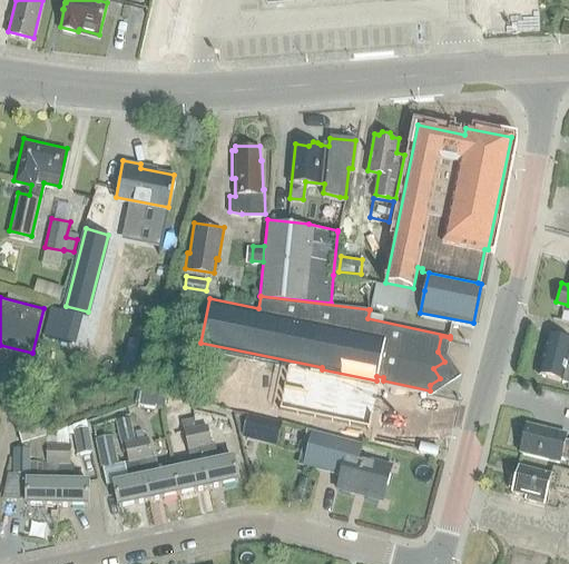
[(52,305),(48,326),(62,329),(67,315),(68,308),(52,305)]
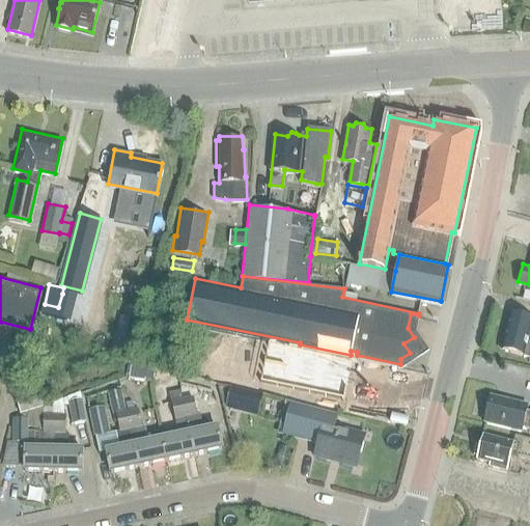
[(529,315),(511,311),(502,348),(525,353),(524,356),(529,357),(528,361),(529,361),(529,315)]
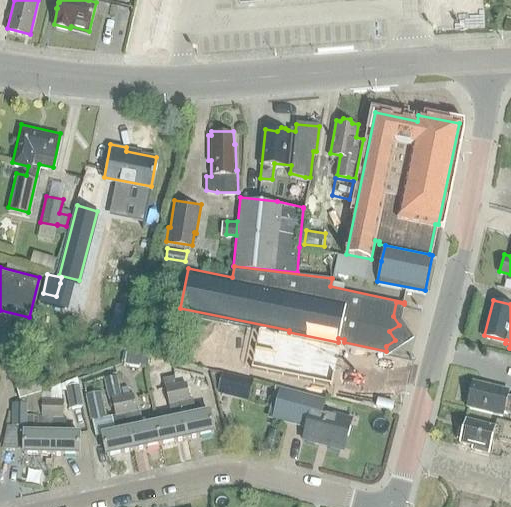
[(132,308),(120,304),(116,322),(127,325),(132,308)]
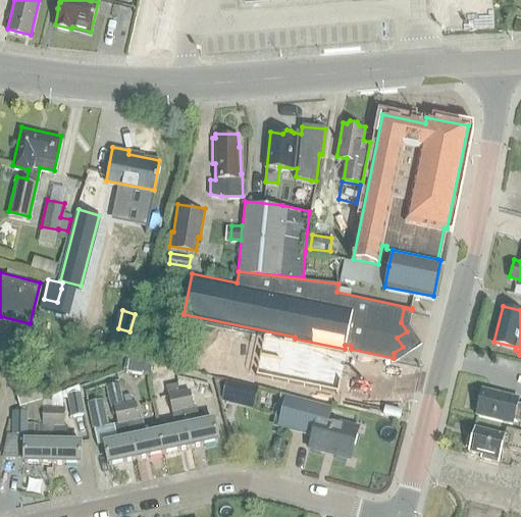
[(295,339),(291,359),(284,358),(280,373),(303,378),(302,380),(335,388),(336,384),(340,384),(343,372),(340,372),(345,349),(295,339)]
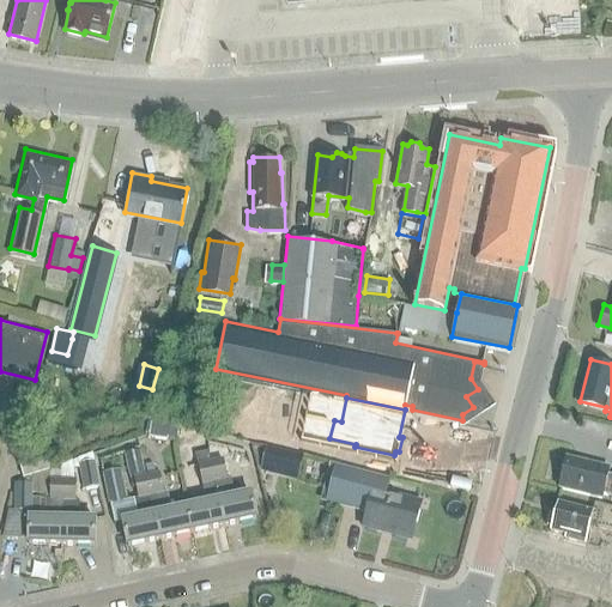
[(175,436),(177,420),(177,419),(170,418),(170,417),(159,414),(152,413),(150,432),(175,436)]
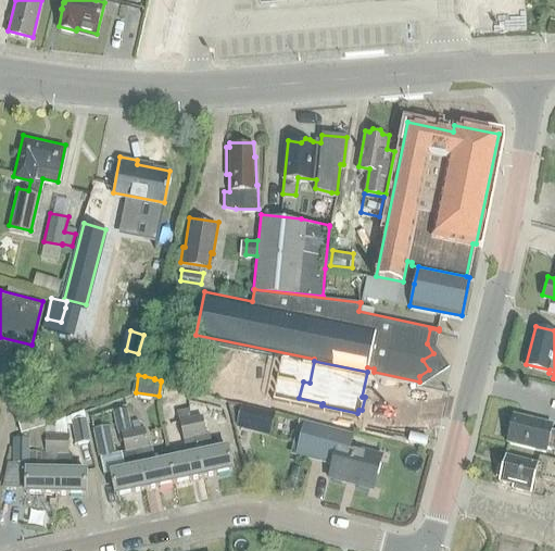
[(255,379),(250,402),(277,409),(281,386),(255,379)]
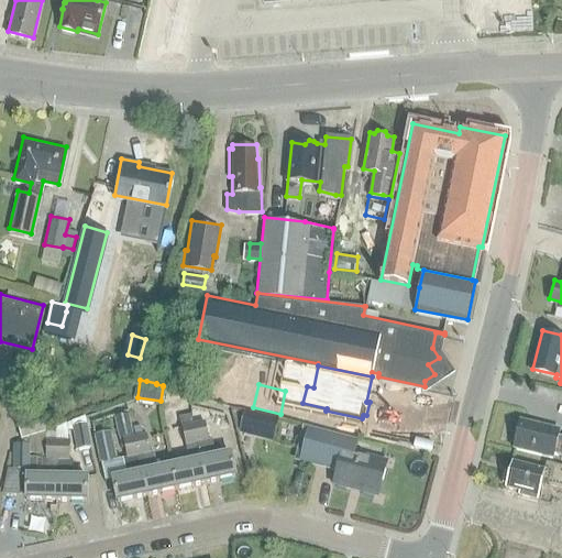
[(191,403),(190,411),(193,420),(206,479),(235,472),(230,450),(216,453),(212,437),(209,438),(205,418),(199,419),(200,405),(191,403)]
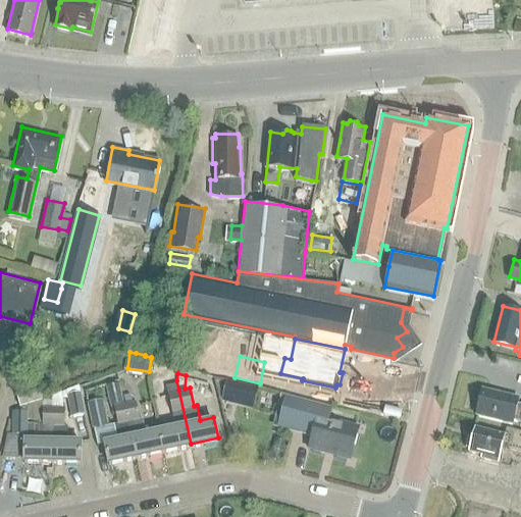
[(222,378),(220,399),(253,402),(255,381),(222,378)]
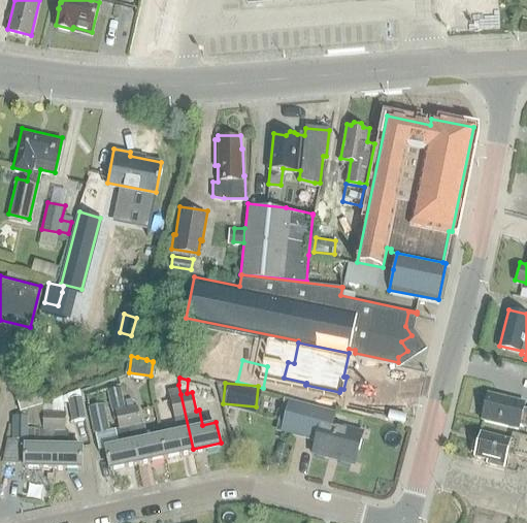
[(107,388),(111,407),(125,404),(121,385),(107,388)]
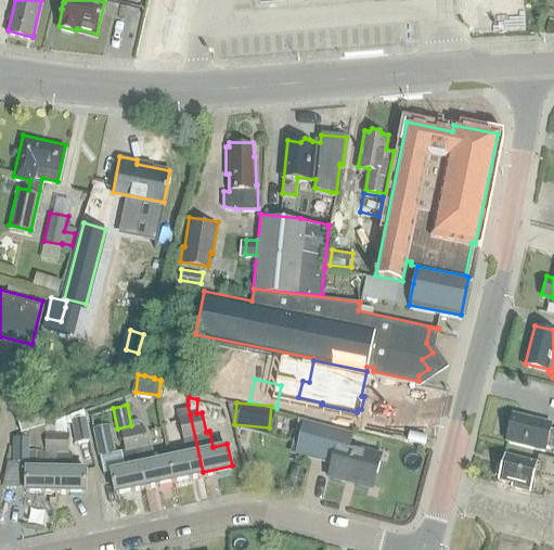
[(187,452),(169,456),(174,478),(203,472),(190,414),(188,405),(177,408),(179,417),(187,452)]
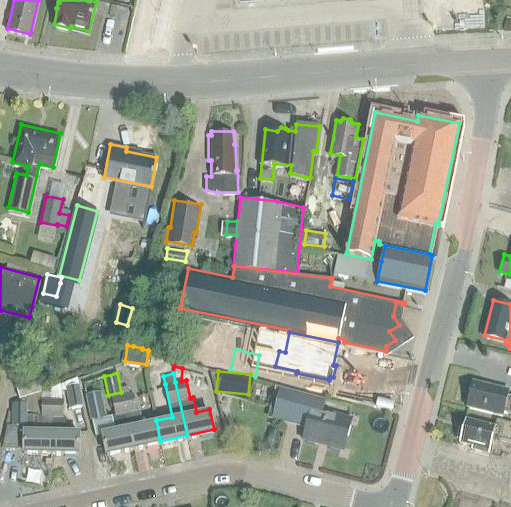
[(82,404),(77,382),(67,384),(72,406),(82,404)]
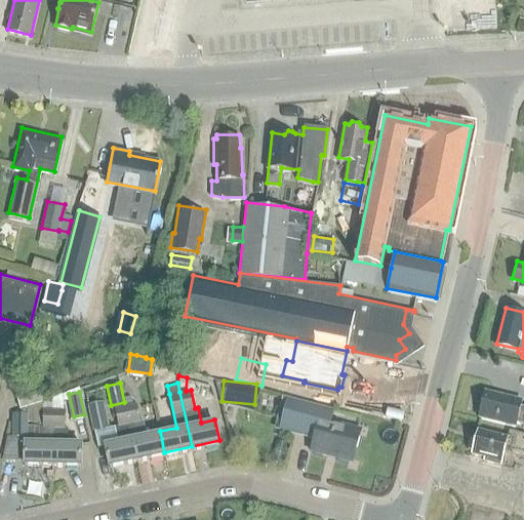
[(131,393),(125,395),(127,403),(126,404),(137,458),(164,452),(160,431),(147,434),(144,418),(140,420),(136,401),(133,402),(131,393)]
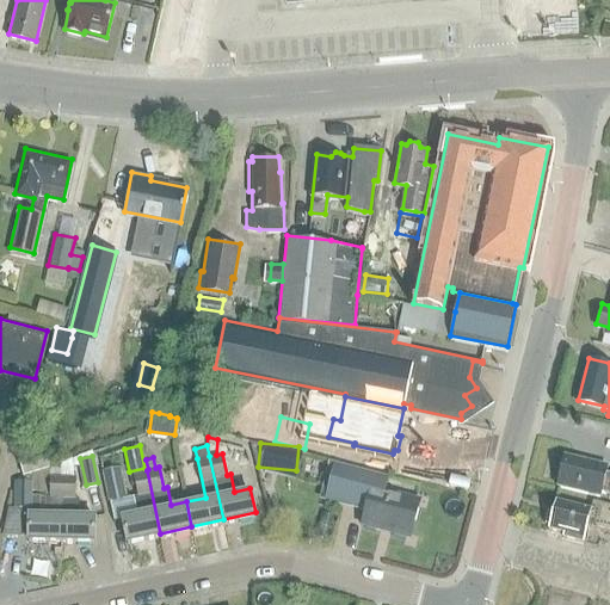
[(609,469),(604,468),(605,463),(591,460),(590,464),(564,457),(558,481),(598,491),(599,487),(609,488),(608,493),(609,494),(609,469)]
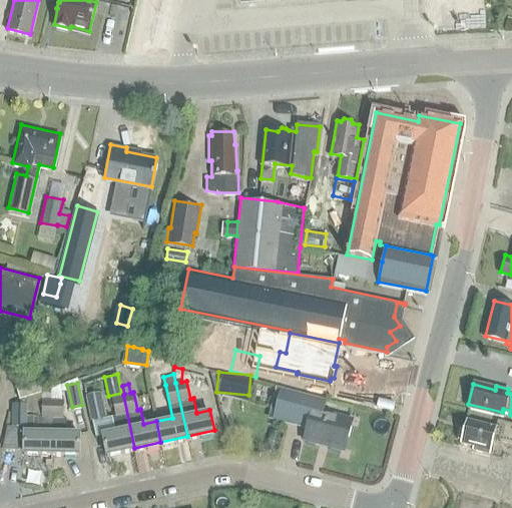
[(307,422),(303,438),(344,448),(351,416),(320,408),(322,398),(324,398),(325,396),(283,386),(276,414),(307,422)]
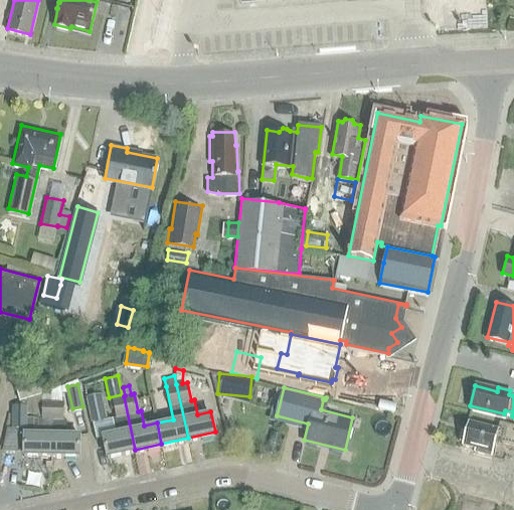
[(53,400),(51,454),(79,455),(79,434),(66,434),(66,416),(63,416),(63,400),(61,400),(62,389),(53,389),(53,400)]
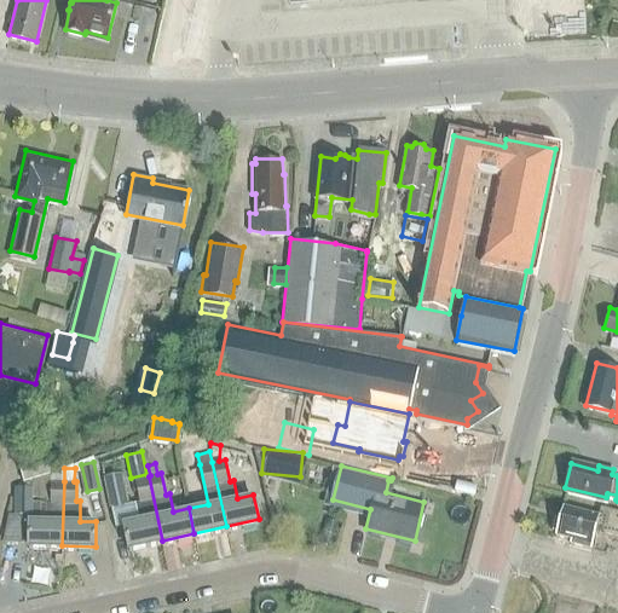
[(104,474),(105,481),(111,505),(130,502),(122,470),(104,474)]
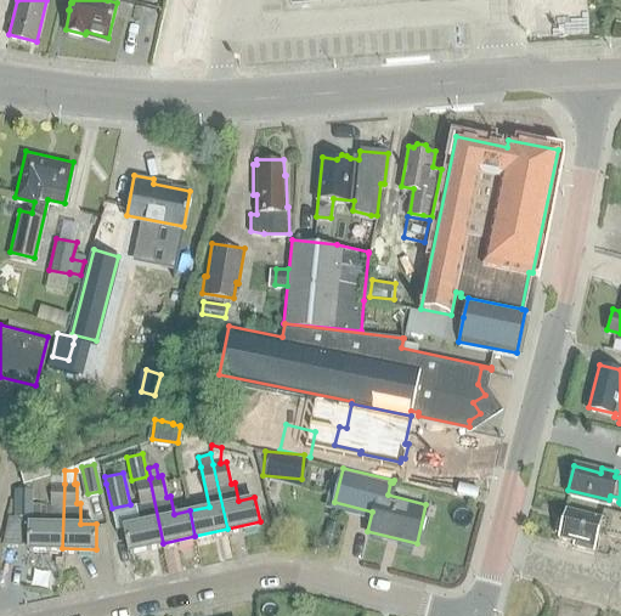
[(141,521),(125,525),(130,549),(163,543),(150,479),(136,481),(141,502),(137,503),(141,521)]
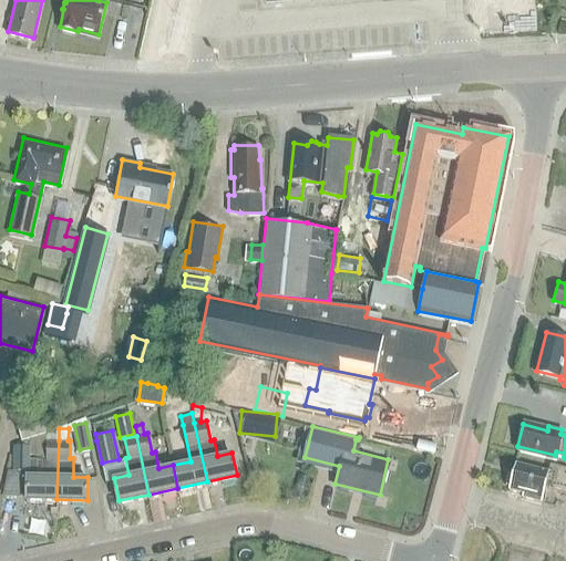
[(8,468),(3,492),(27,494),(27,499),(57,499),(59,440),(47,439),(47,457),(42,457),(42,476),(27,476),(27,468),(14,468),(8,468)]
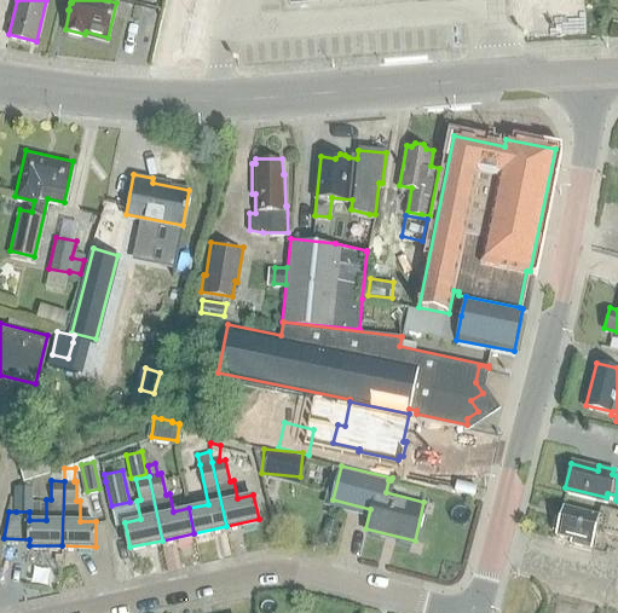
[(16,485),(16,512),(29,512),(30,512),(30,493),(30,485),(16,485)]
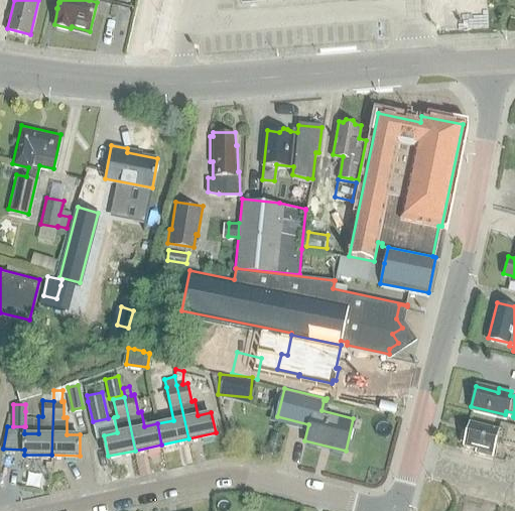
[(514,424),(501,421),(499,427),(468,419),(465,430),(463,429),(462,437),(463,437),(462,443),(475,446),(475,451),(493,455),(496,440),(514,445),(514,424)]
